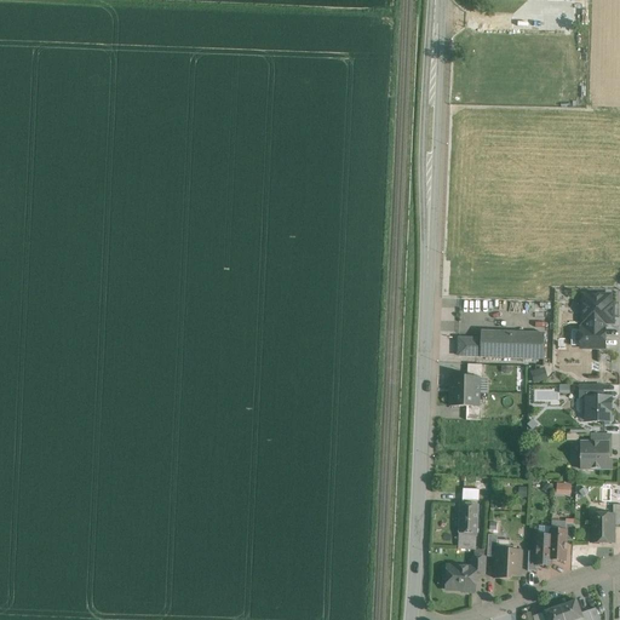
[(586,329),(603,329),(603,323),(604,323),(609,319),(613,319),(613,306),(603,297),(584,297),(584,323),(586,323),(586,329)]
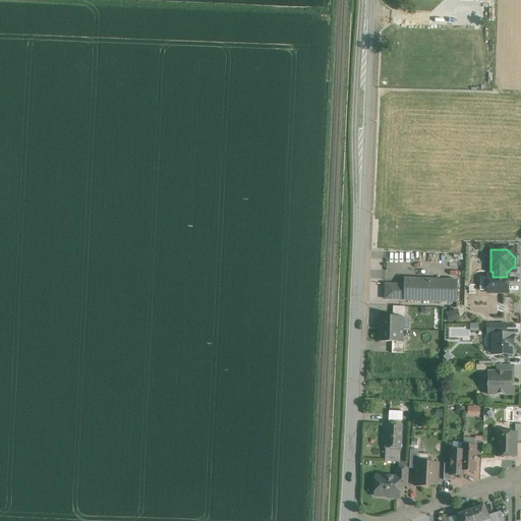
[(508,277),(507,277),(493,277),(487,277),(487,293),(508,293),(508,277)]
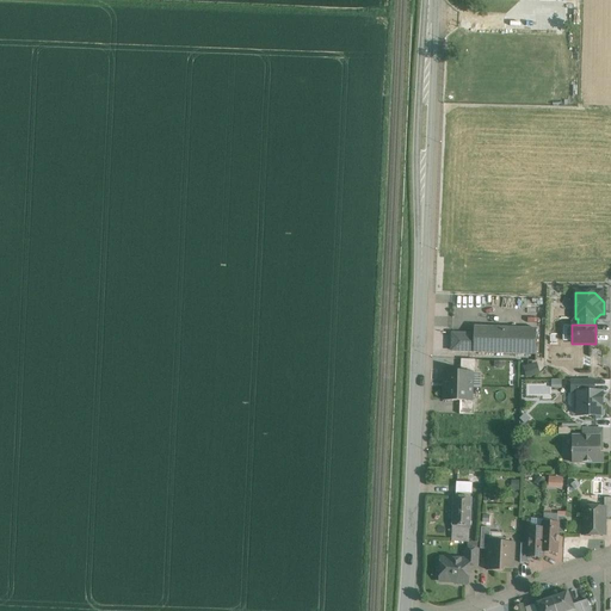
[(536,329),(474,327),(473,352),(536,355),(536,329)]
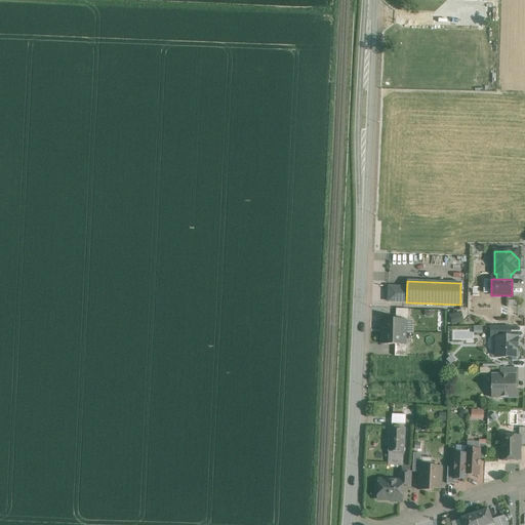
[(407,287),(393,287),(389,290),(388,301),(406,303),(407,287)]
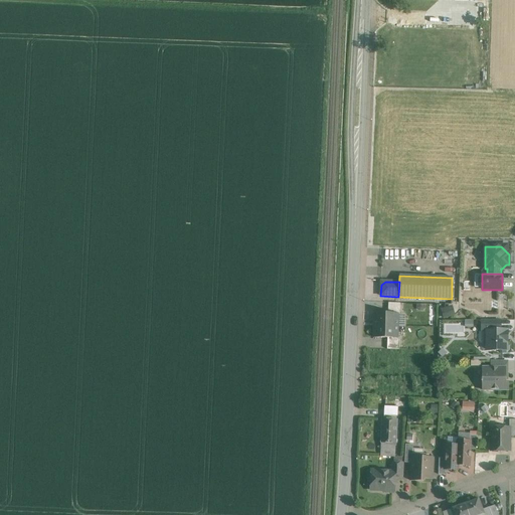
[(496,309),(507,309),(507,295),(501,295),(501,301),(496,301),(496,309)]
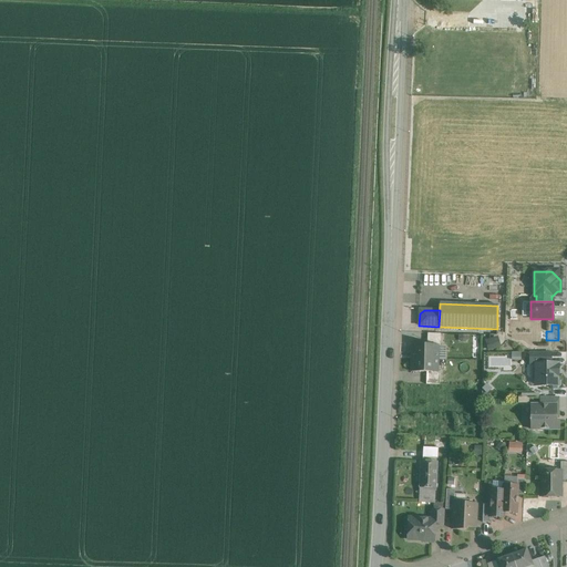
[(441,334),(428,333),(428,346),(439,346),(439,347),(441,347),(441,334)]
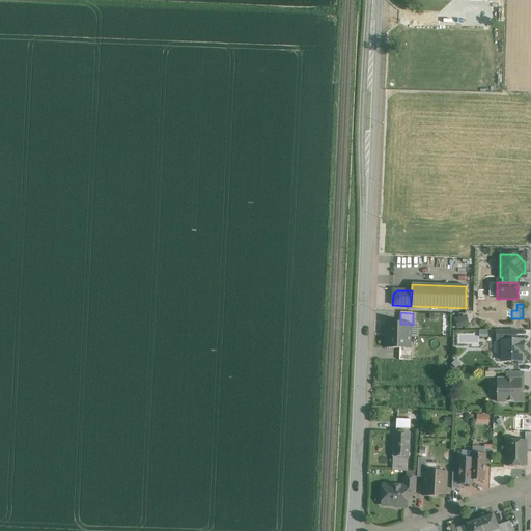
[(456,327),(470,326),(469,316),(455,317),(456,327)]
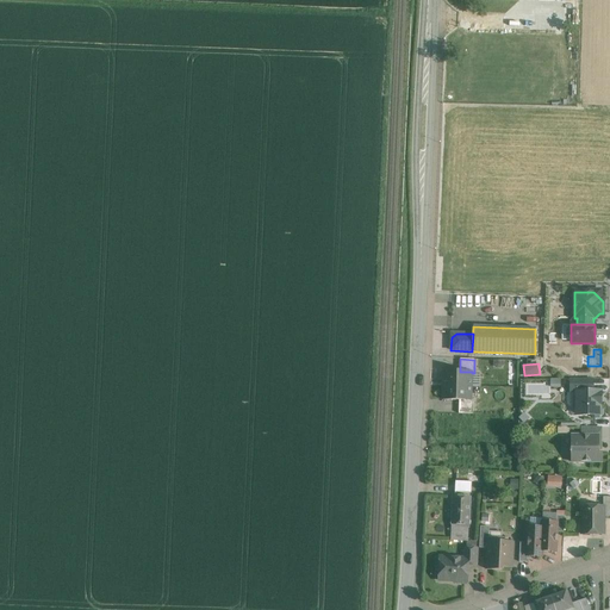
[(460,372),(443,372),(442,386),(471,386),(472,373),(472,372),(460,372)]
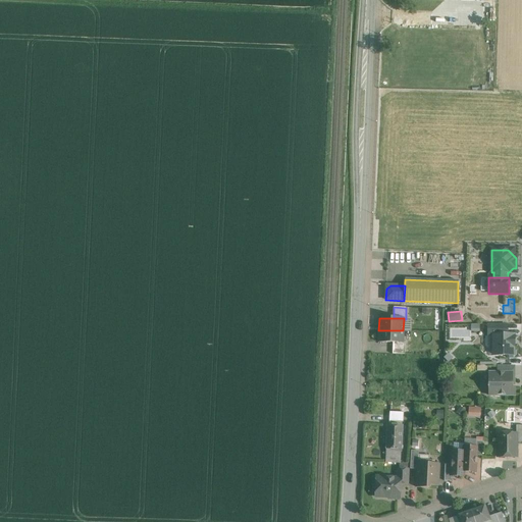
[(507,325),(488,325),(488,336),(493,336),(493,335),(507,335),(507,325)]
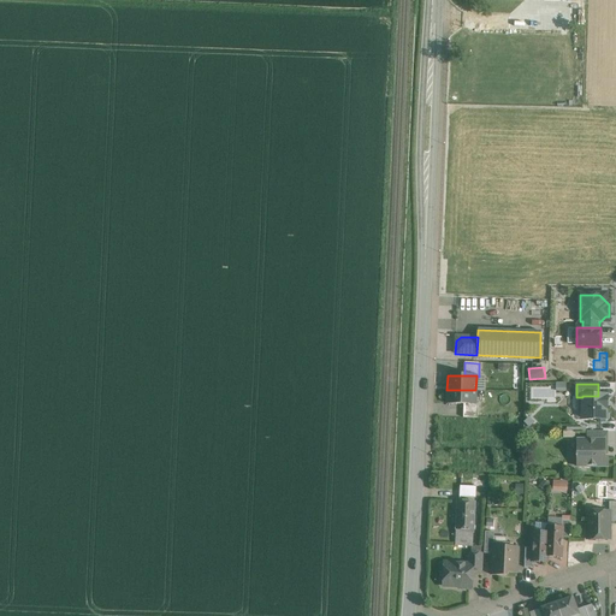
[(475,390),(446,390),(446,404),(463,404),(475,404),(475,390)]
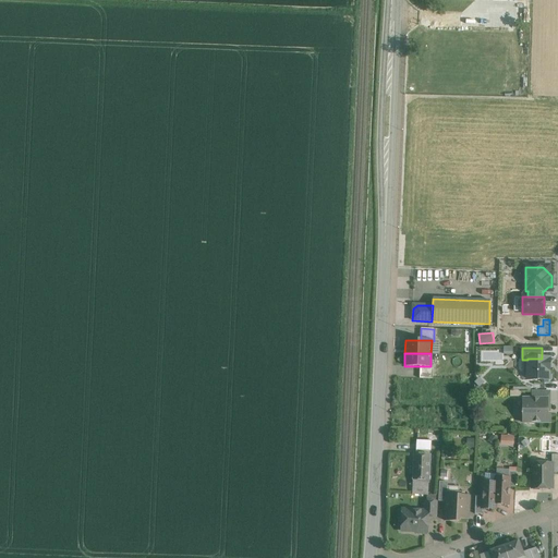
[(542,359),(528,359),(528,360),(528,367),(522,373),(530,380),(542,380),(544,383),(548,383),(552,379),(552,376),(548,374),(548,371),(549,371),(549,361),(548,361),(548,359),(542,359)]
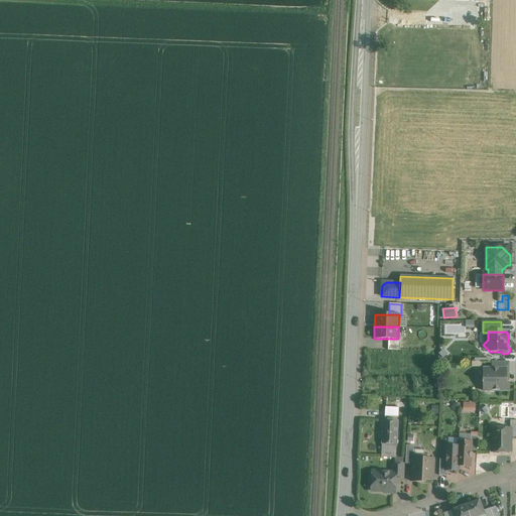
[(398,339),(388,339),(388,350),(400,351),(400,339),(398,339)]
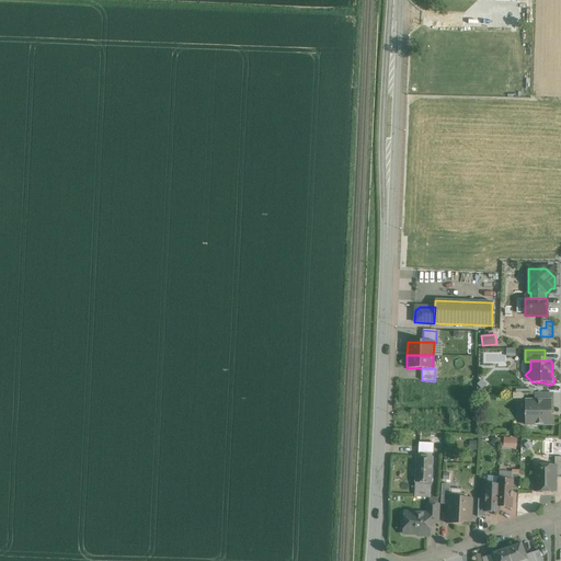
[(534,401),(526,401),(526,414),(525,414),(525,416),(526,416),(526,425),(553,425),(553,418),(550,418),(550,401),(534,401)]
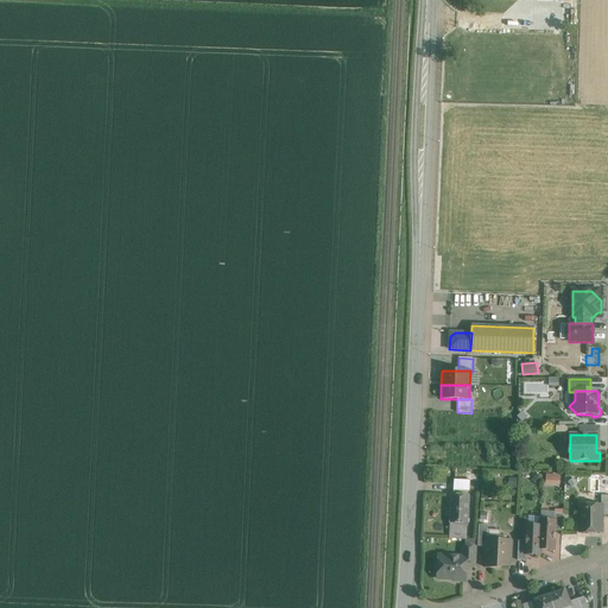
[(479,470),(467,470),(466,481),(469,481),(472,481),(470,491),(477,491),(479,470)]
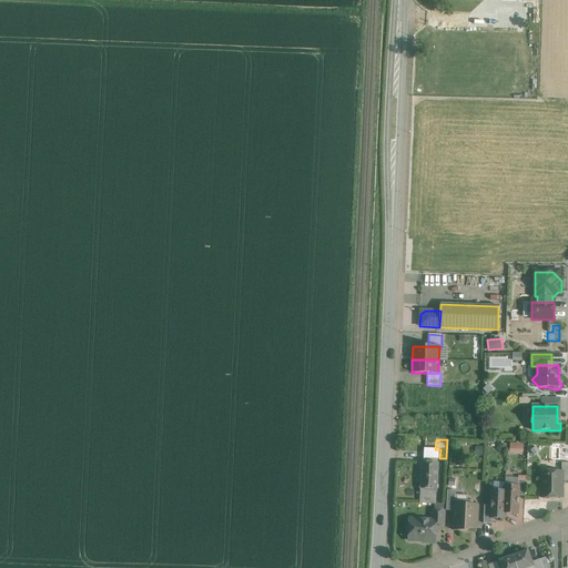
[(510,444),(511,453),(525,452),(525,443),(510,444)]
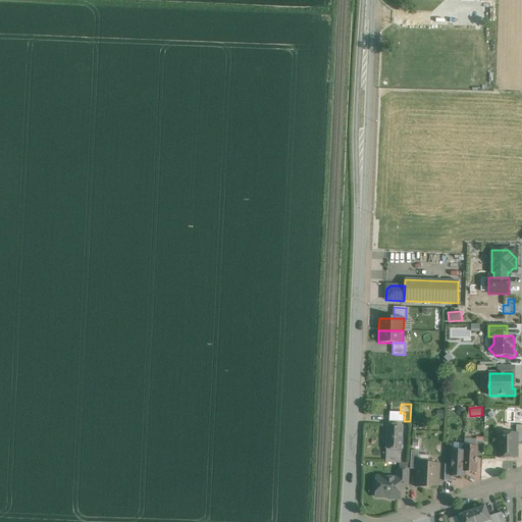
[(400,413),(389,412),(389,422),(403,422),(403,413),(400,413)]
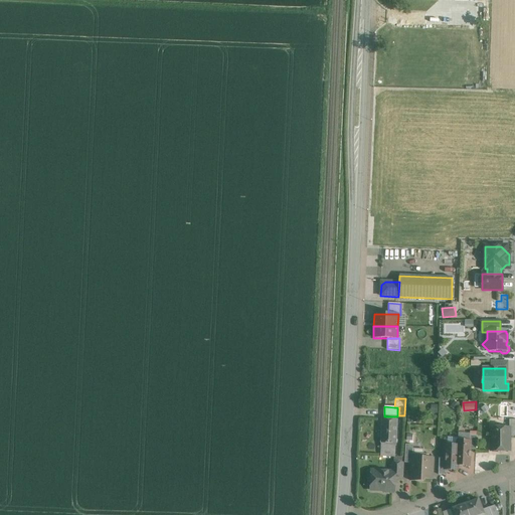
[(396,420),(382,419),(380,457),(395,457),(396,420)]
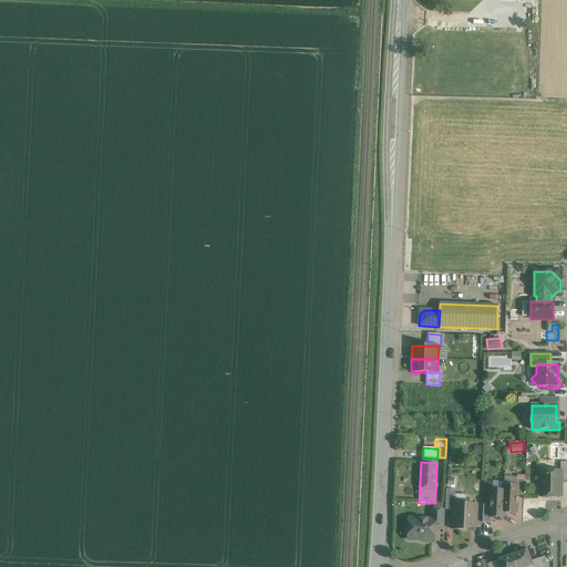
[(560,472),(540,472),(540,497),(562,497),(562,481),(562,472),(560,472)]
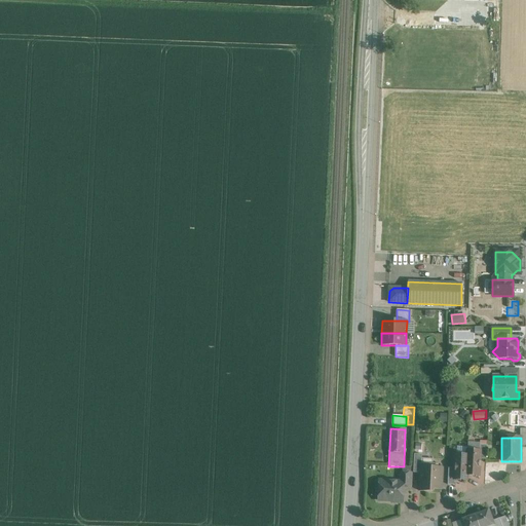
[(480,451),(467,451),(467,455),(466,476),(467,476),(479,476),(480,459),(480,451)]
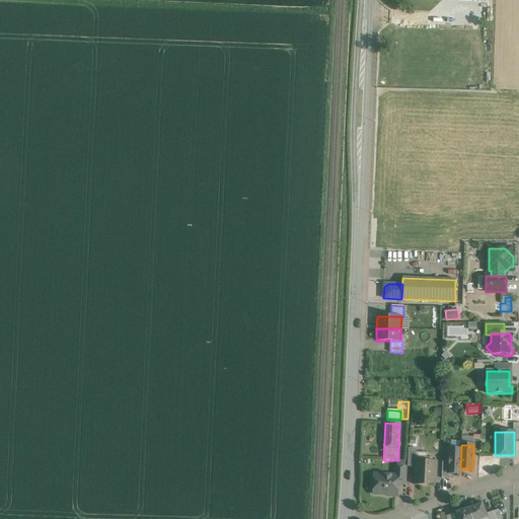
[(417,449),(409,448),(408,466),(415,466),(415,461),(416,461),(417,449)]
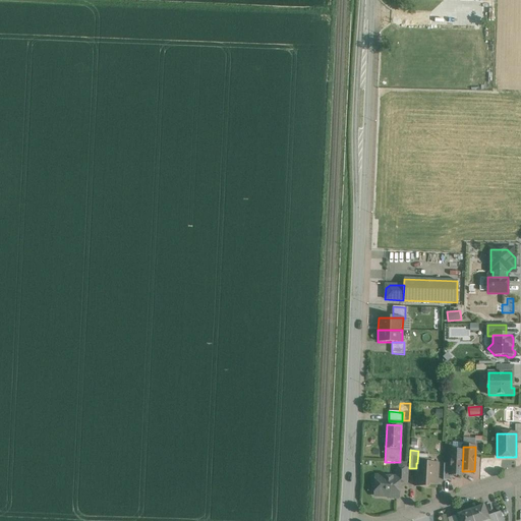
[(463,451),(451,451),(451,464),(450,475),(451,475),(462,475),(463,471),(462,471),(463,451)]
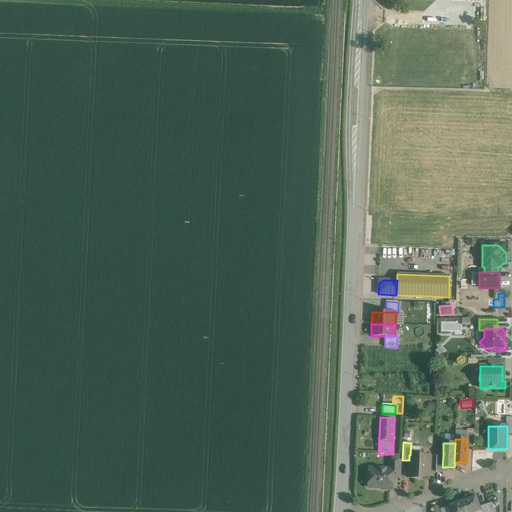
[(410,455),(409,455),(409,460),(408,478),(421,479),(421,476),(429,477),(430,456),(410,455)]
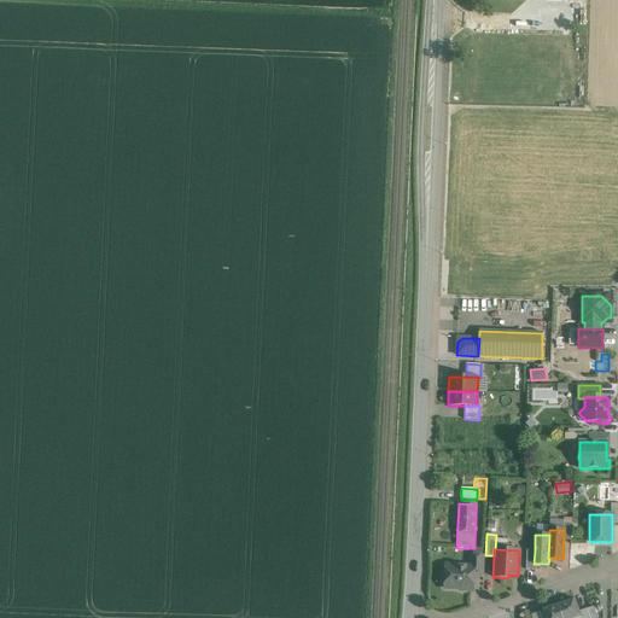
[(483,557),(471,555),(470,566),(474,567),(474,573),(482,573),(483,557)]
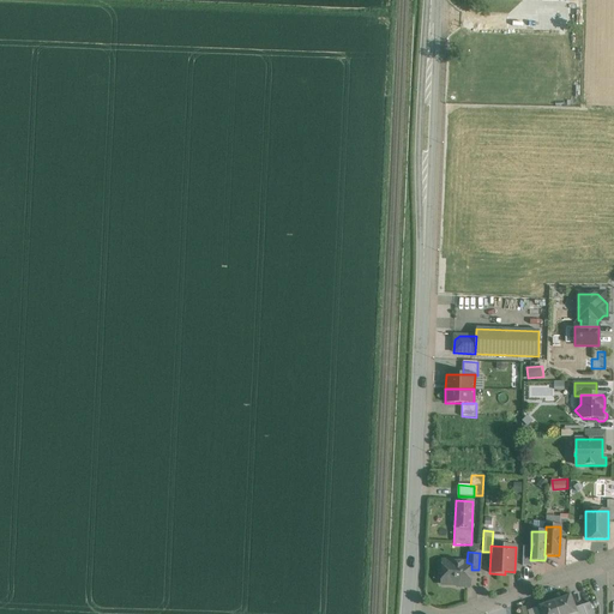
[(467,563),(443,561),(443,575),(445,577),(444,584),(456,584),(458,587),(468,588),(470,585),(471,570),(471,564),(467,563)]
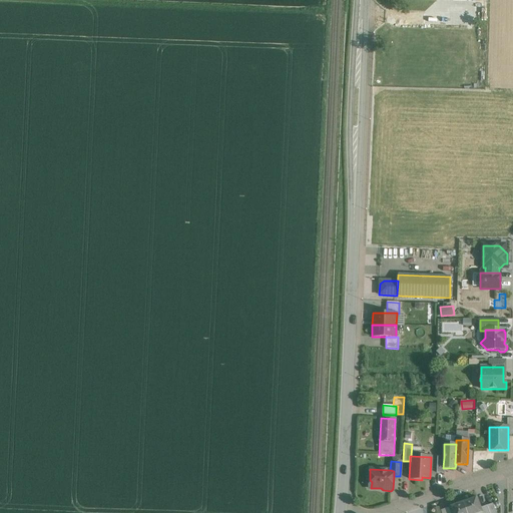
[(477,497),(449,507),(451,512),(480,512),(483,512),(477,497)]
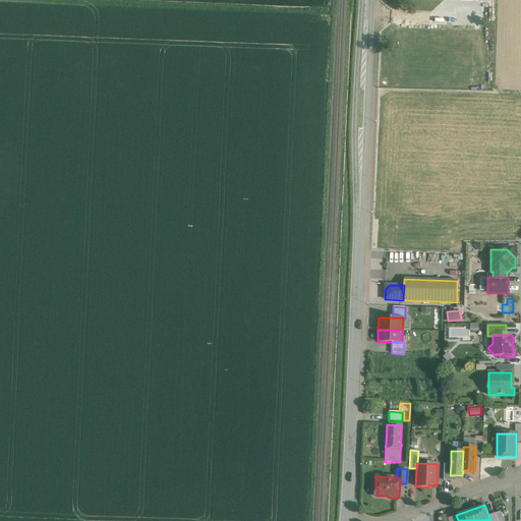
All buildings are outlined.
